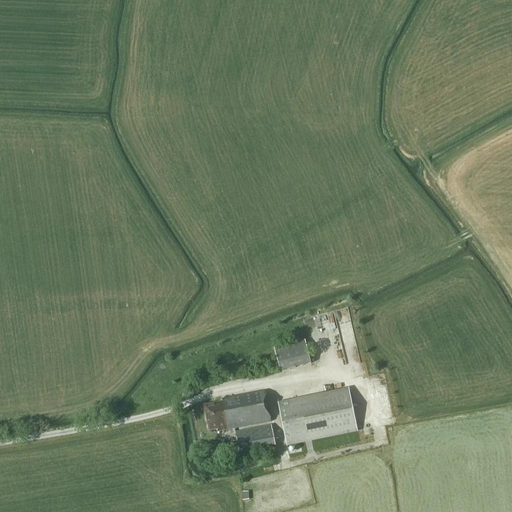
[(329,314),(323,316),(326,330),(332,328),(329,314)]
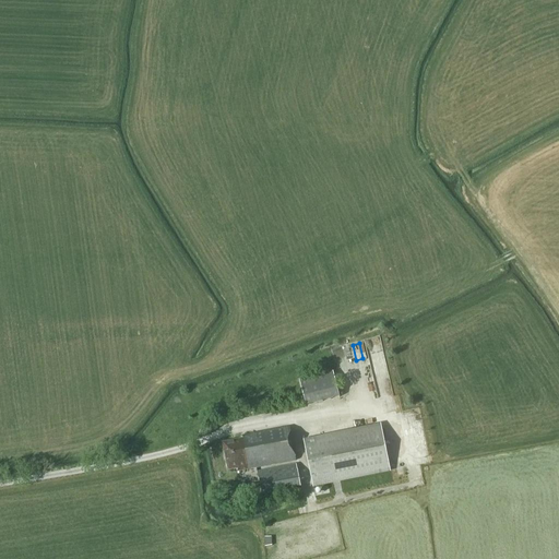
[(306,406),(340,397),(332,371),(299,380),(306,406)]
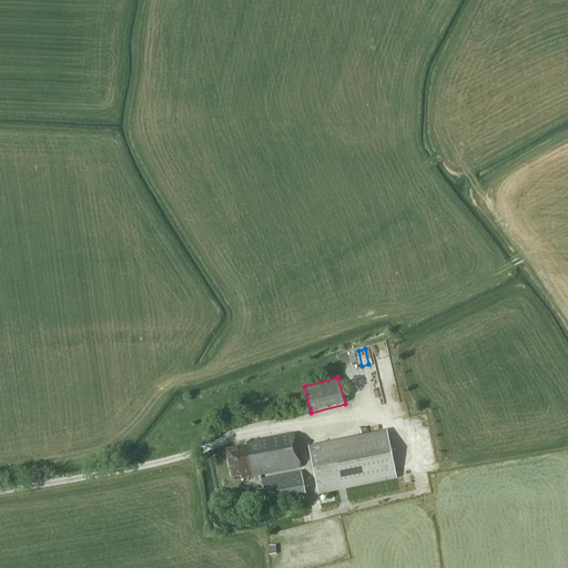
[(386,430),(308,447),(318,496),(396,479),(386,430)]
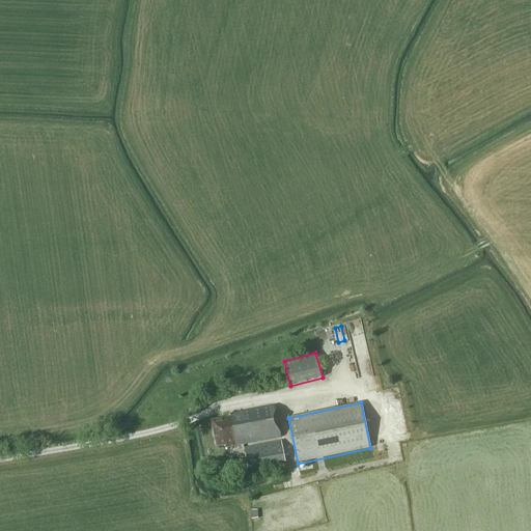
[(225,448),(281,438),(275,406),(229,414),(230,418),(213,422),(218,446),(225,445),(225,448)]
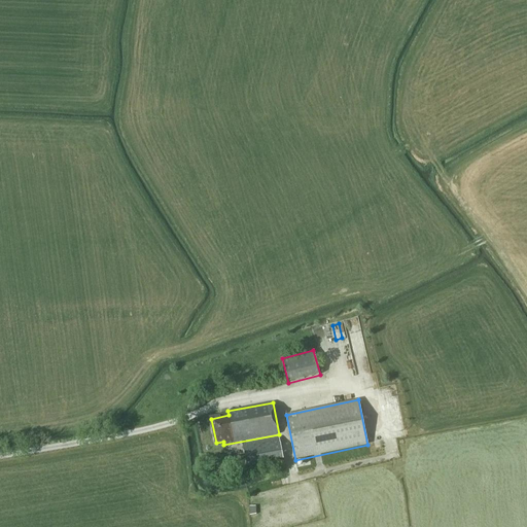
[(279,437),(242,445),(246,466),(283,459),(279,437)]
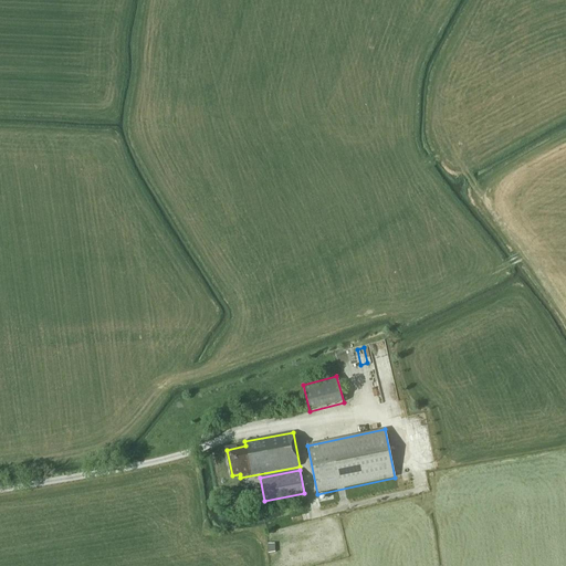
All buildings are outlined.
